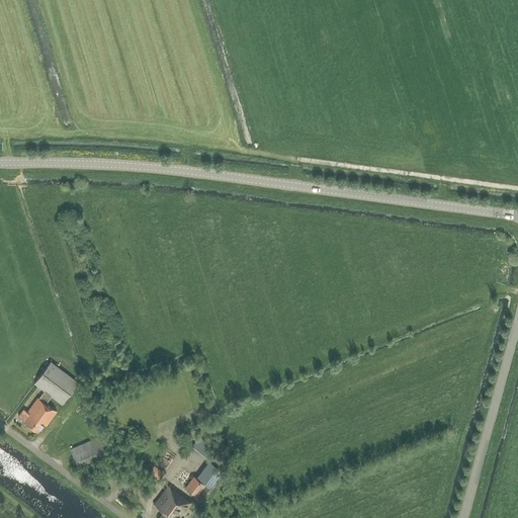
[(47,404),(53,396),(63,404),(79,382),(52,361),(35,383),(45,391),(39,399),(38,398),(28,412),(24,409),(18,416),(24,421),(38,431),(42,425),(46,427),(57,412),(47,404)]
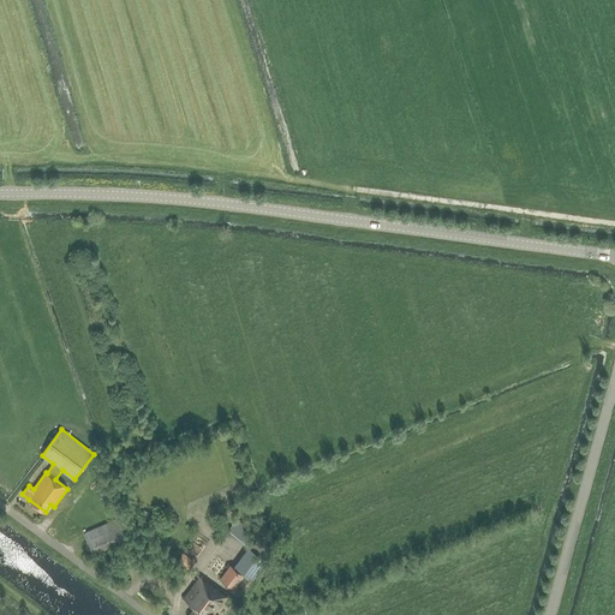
[(237,518),(227,530),(250,548),(257,554),(258,553),(268,542),(237,518)]
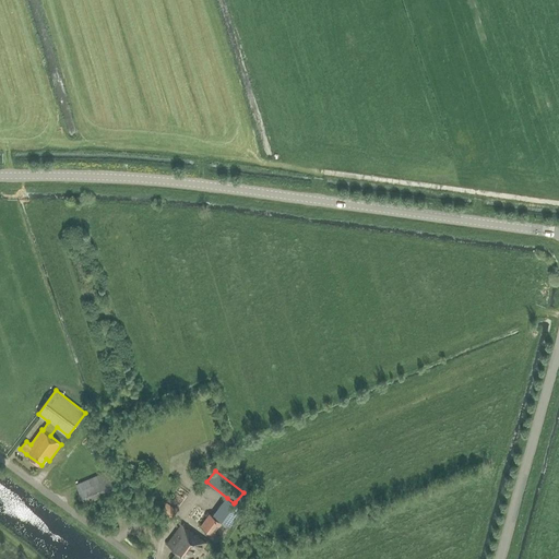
[(116,490),(107,472),(76,485),(84,503),(116,490)]
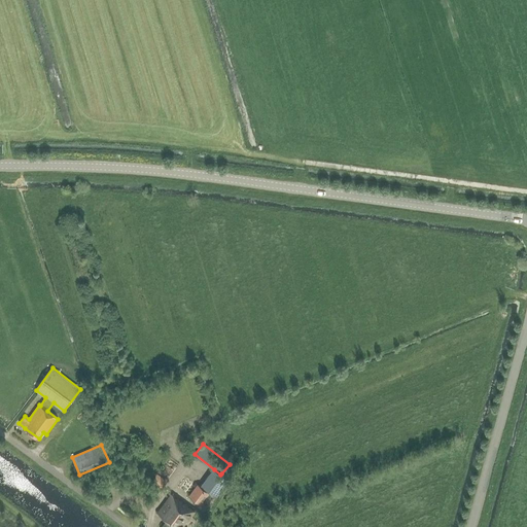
[(214,469),(203,486),(218,496),(230,479),(221,473),(220,475),(214,469)]
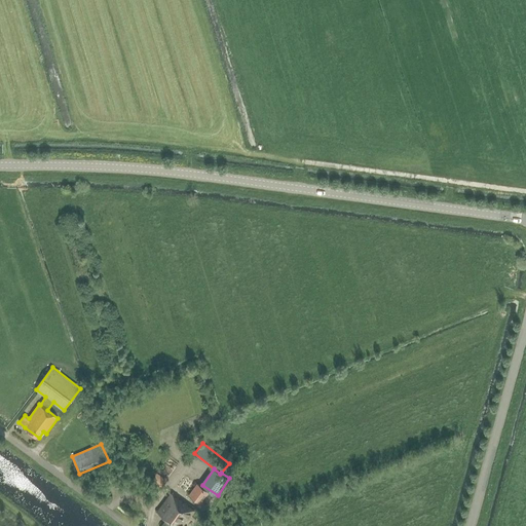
[(156,476),(152,481),(162,488),(166,482),(156,476)]
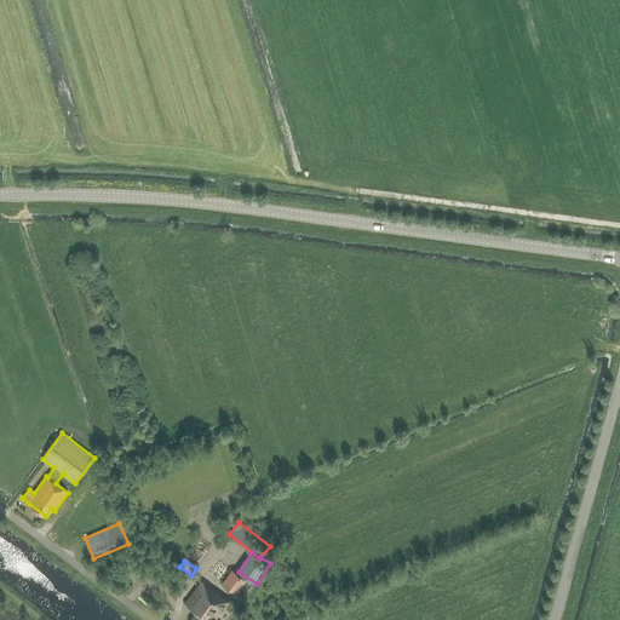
[(236,592),(247,579),(234,569),(223,584),(236,592)]
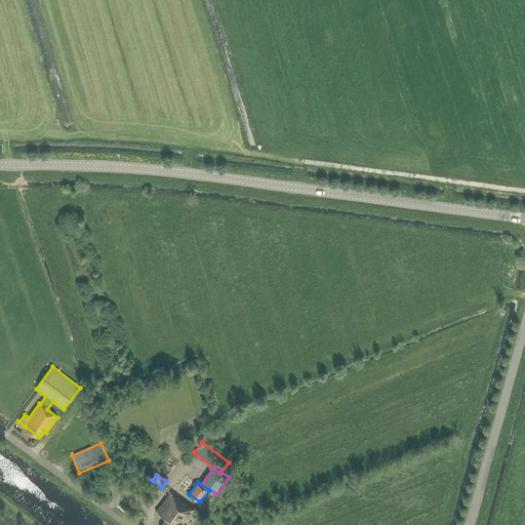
[(183,524),(194,510),(170,492),(157,511),(166,518),(161,524),(183,524)]
